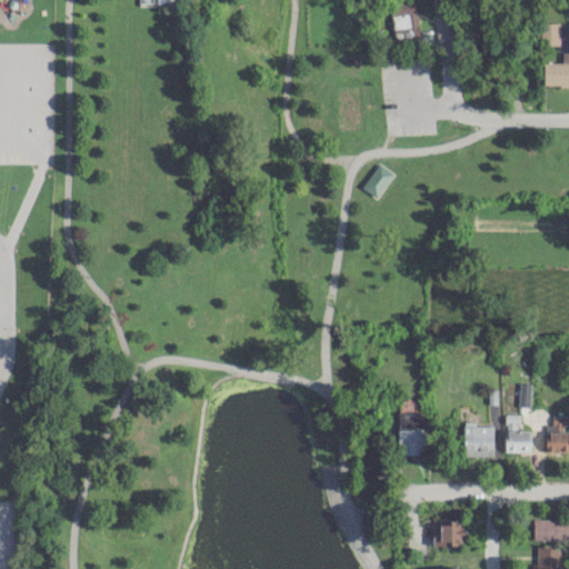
[(391,37),(418,37),(416,2),(390,2),(391,37)]
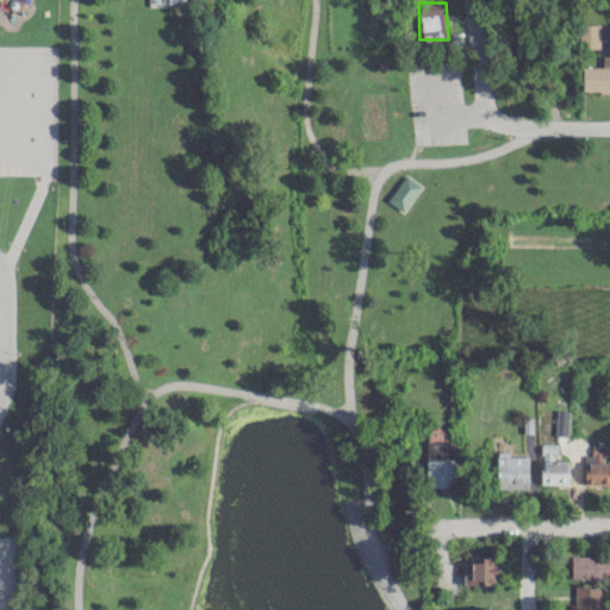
[(598,24),(578,24),(578,48),(598,48),(598,24)]
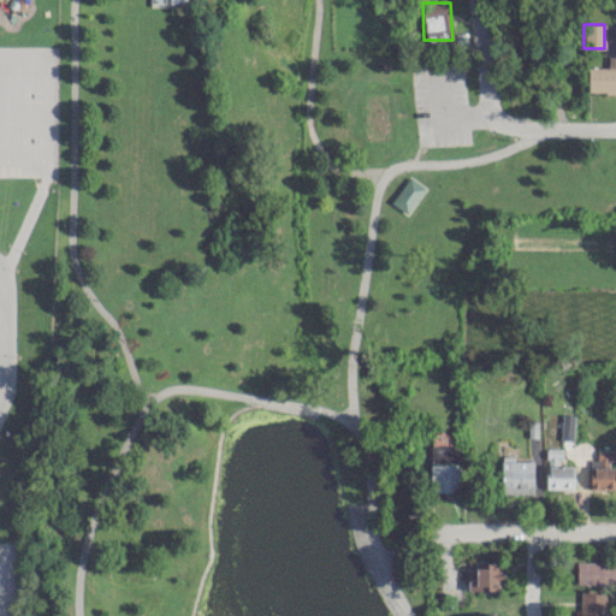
[(587,93),(615,93),(615,55),(608,55),(608,67),(587,66),(587,93)]
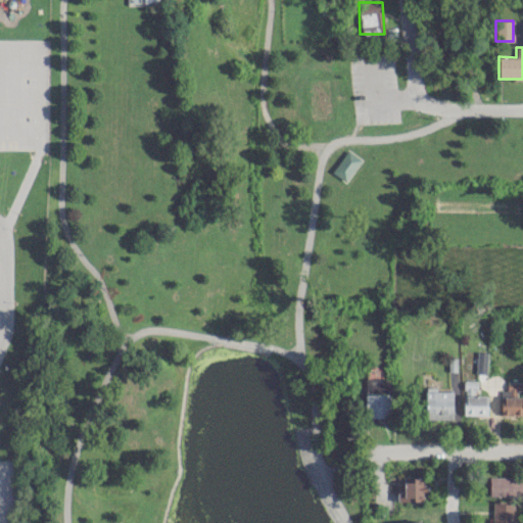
[(345,149),(360,159),(345,182),(331,174),(345,149)]
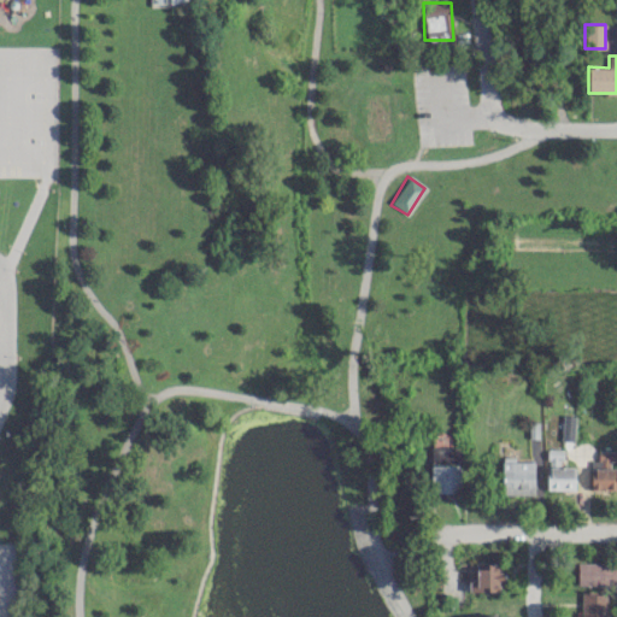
[(460,447),(430,446),(430,492),(459,493),(460,447)]
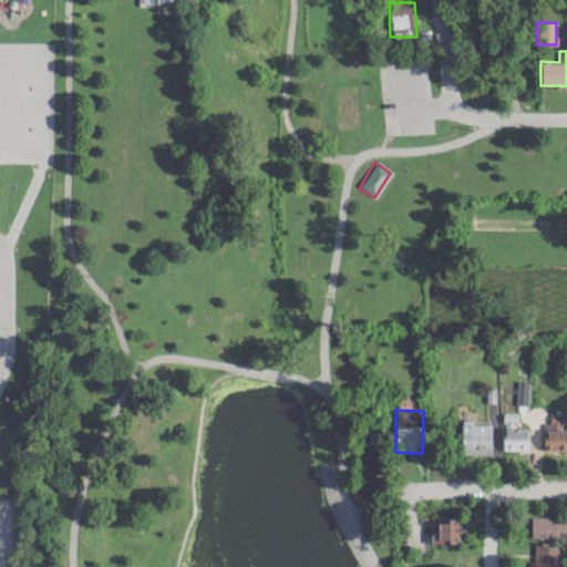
[(502,450),(528,450),(528,429),(517,429),(517,412),(502,412),(502,450)]
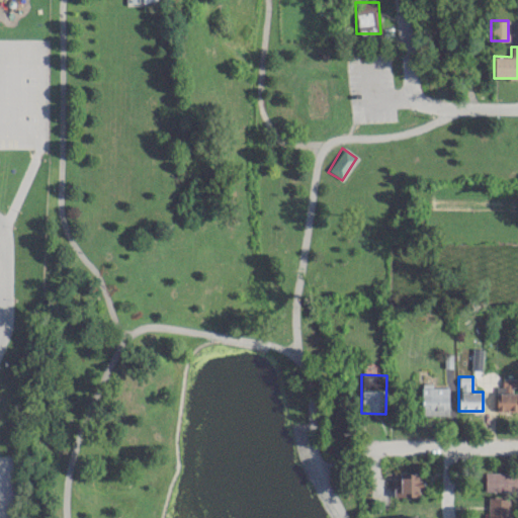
[(514,393),(514,378),(499,378),(499,393),(514,393)]
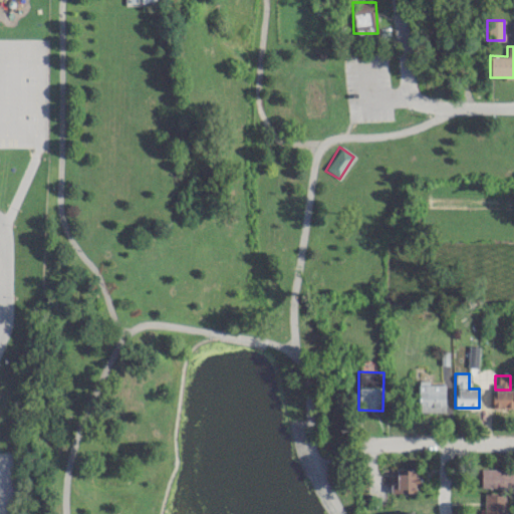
[(445,412),(445,384),(428,383),(428,380),(418,380),(418,412),(445,412)]
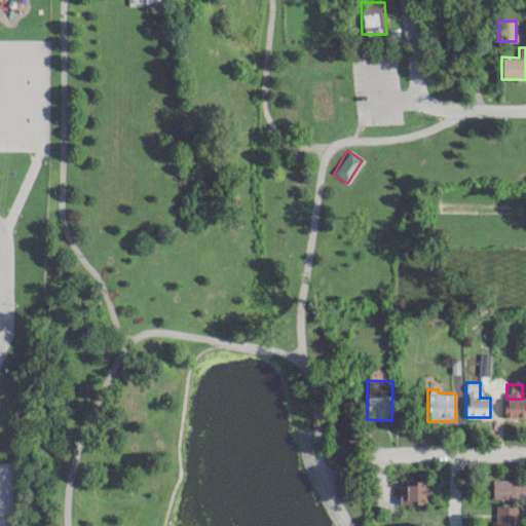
[(503,399),(503,417),(525,417),(525,399),(503,399)]
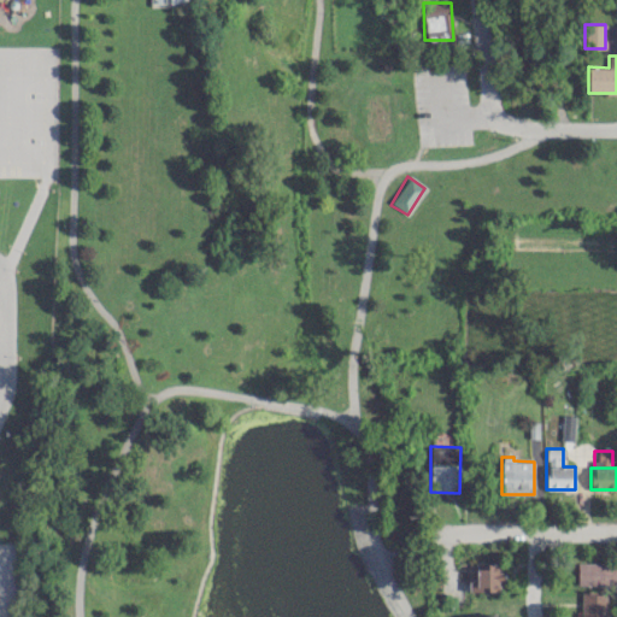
[(471,592),(498,592),(498,563),(472,562),(471,592)]
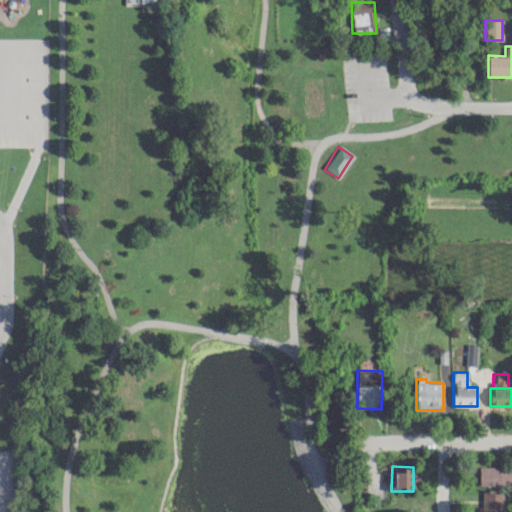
[(479,485),(511,485),(511,466),(479,466),(479,485)]
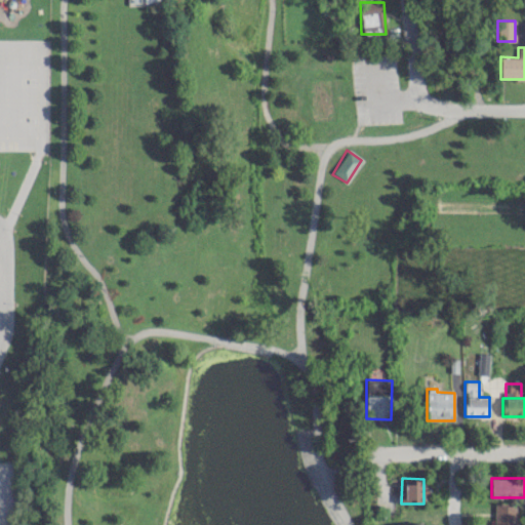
[(515,524),(515,505),(493,505),(493,524),(515,524)]
